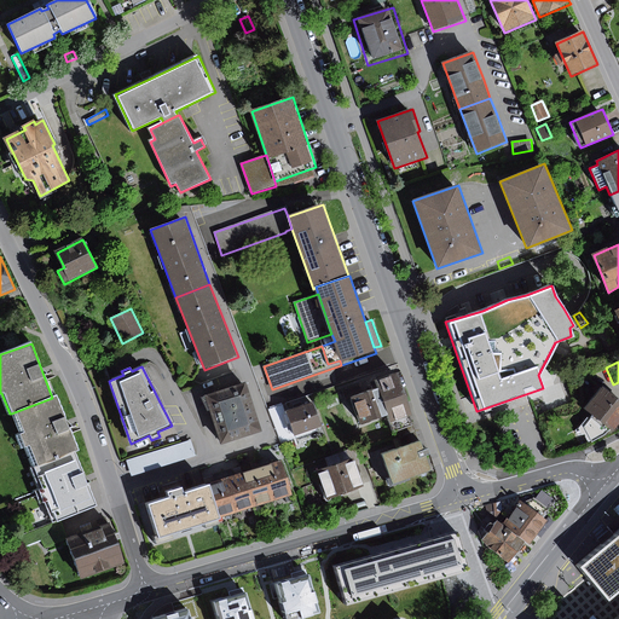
[(416,426),(399,374),(377,381),(380,389),(360,395),(352,398),(362,424),(389,416),(394,433),(398,431),(416,426)]
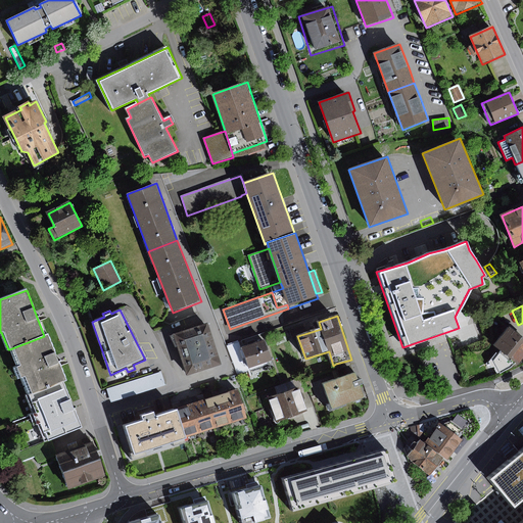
[(222,365),(208,323),(174,334),(187,376),(222,365)]
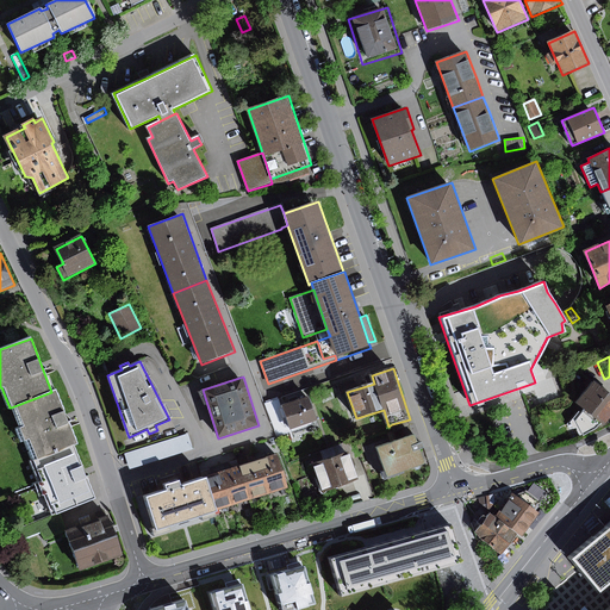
[(604,425),(609,416),(609,393),(593,381),(576,404),(580,406),(604,425)]
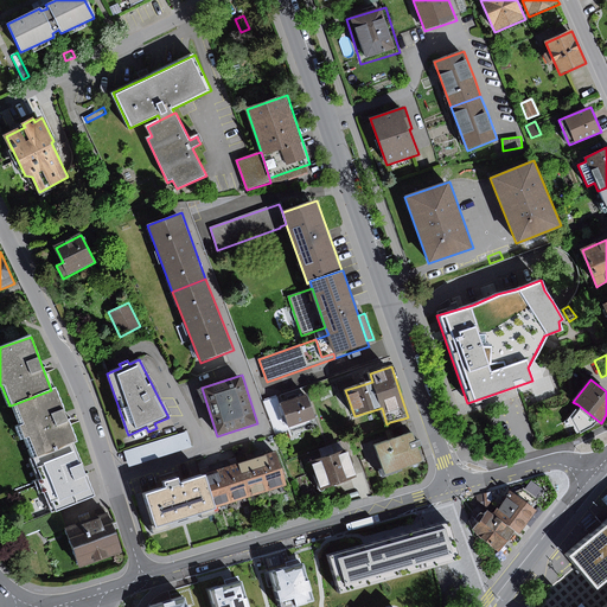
[(345,390),(353,388),(351,381),(336,385),(338,393),(345,390)]
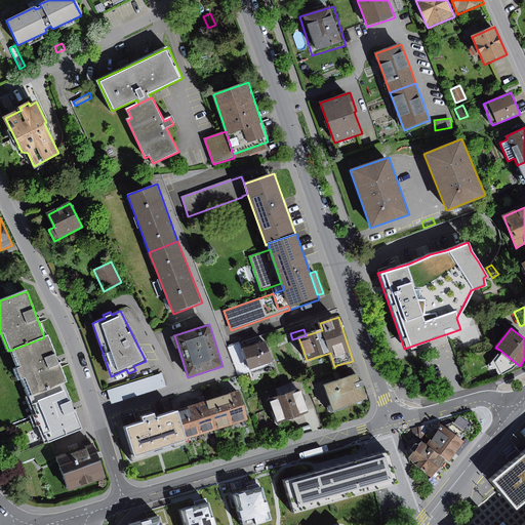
[(59,365),(48,335),(44,337),(9,351),(16,369),(13,370),(17,381),(22,379),(29,397),(63,384),(67,382),(59,365)]
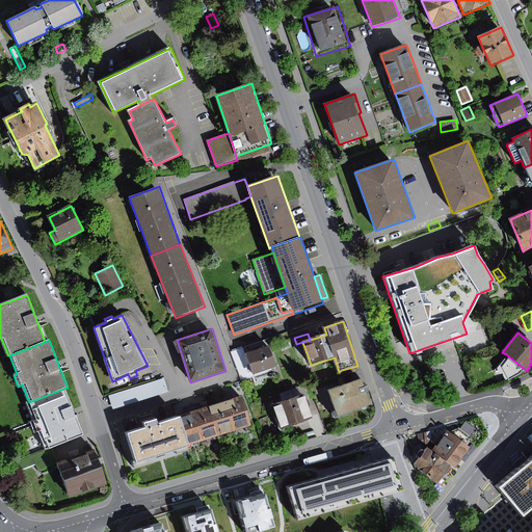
[(287,340),(273,344),(275,350),(289,346),(287,340)]
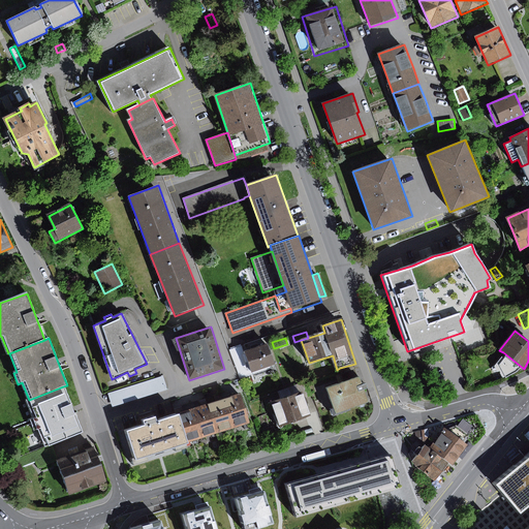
[(276,365),(269,344),(246,351),(252,372),(271,366),(276,365)]
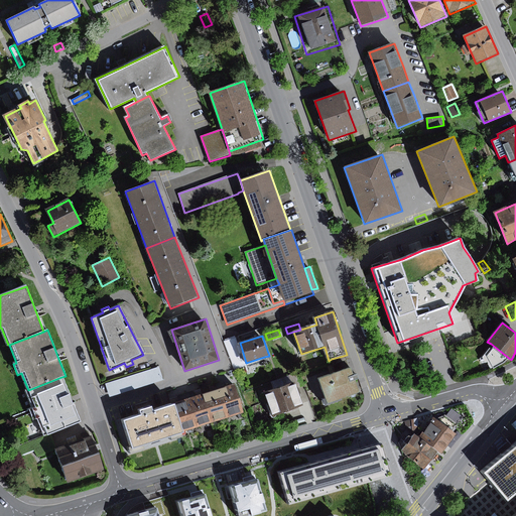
[(246,363),(240,343),(238,337),(225,342),(234,370),(265,360),(264,357),(246,363)]
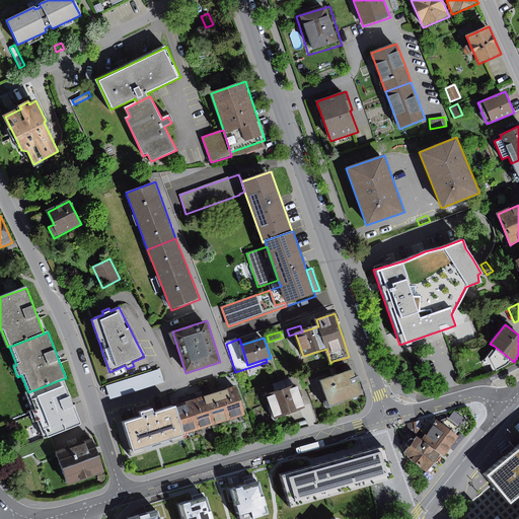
[(514,362),(494,346),(487,359),(494,375),(509,368),(514,362)]
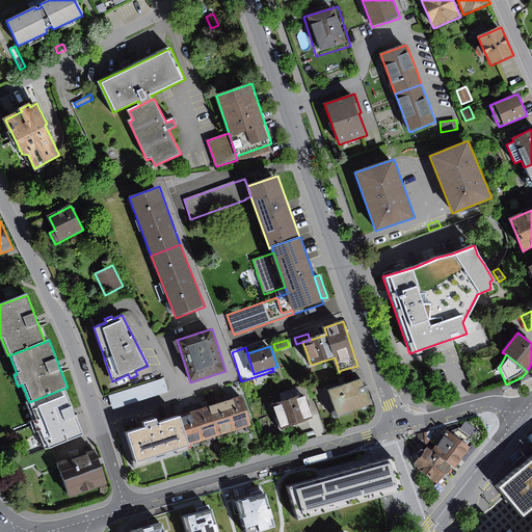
[(360,372),(357,366),(342,370),(344,376),(360,372)]
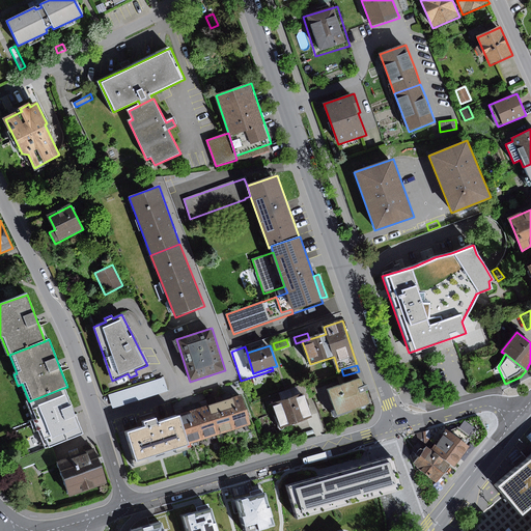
[(359,371),(343,375),(346,384),(361,379),(359,371)]
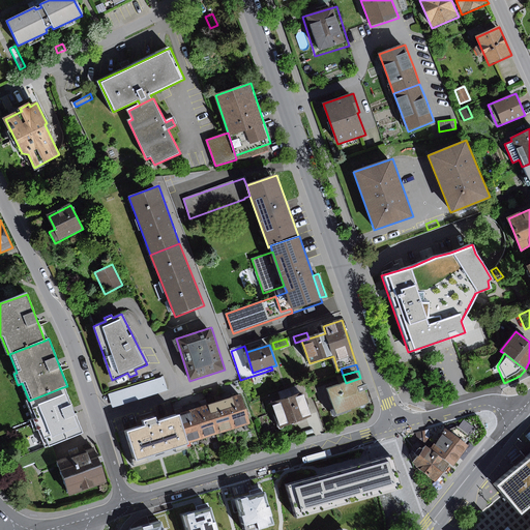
[(164,378),(109,394),(112,408),(168,391),(164,378)]
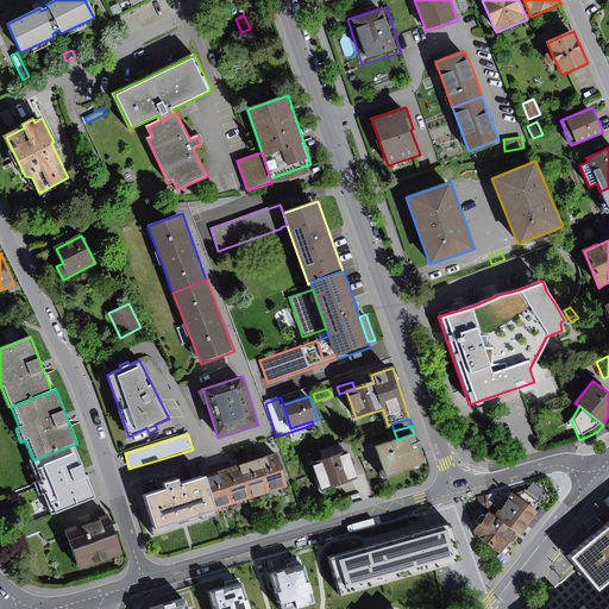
[(397,440),(377,447),(384,470),(381,471),(383,481),(406,473),(405,471),(428,463),(422,443),(418,444),(414,434),(397,440)]
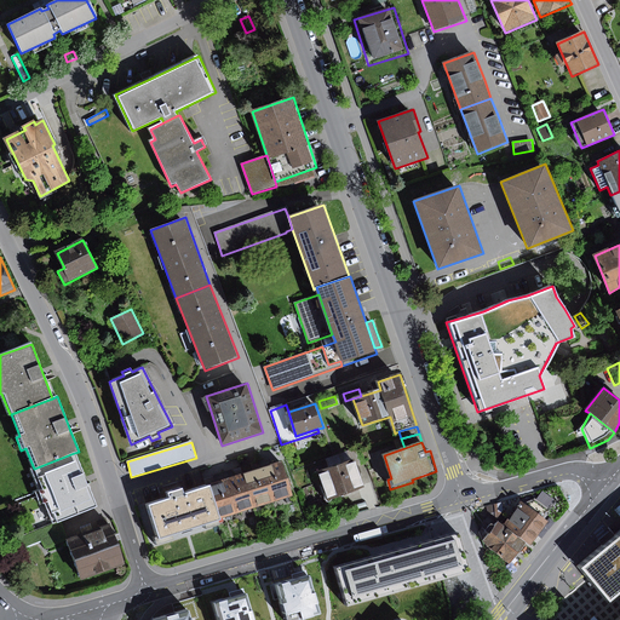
[(360,447),(326,459),(329,469),(355,460),(357,468),(367,464),(360,447)]
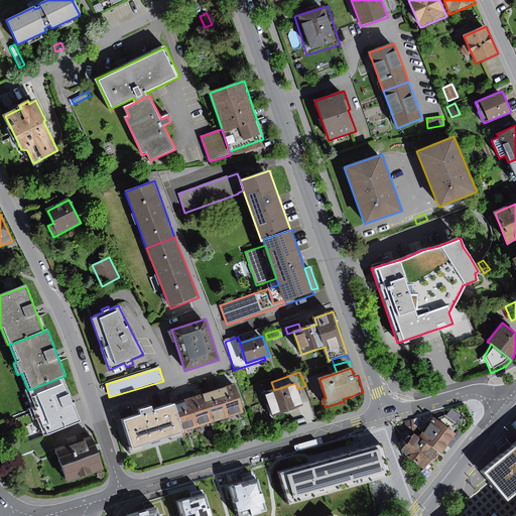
[(72,405),(61,377),(28,390),(24,391),(31,409),(28,410),(32,420),(36,419),(42,435),(49,433),(79,421),(72,405)]
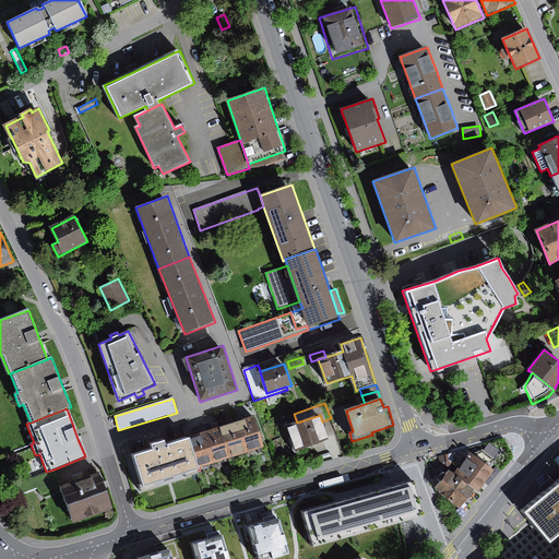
[(322,421),(320,415),(297,423),(286,427),(295,452),(329,440),(322,421)]
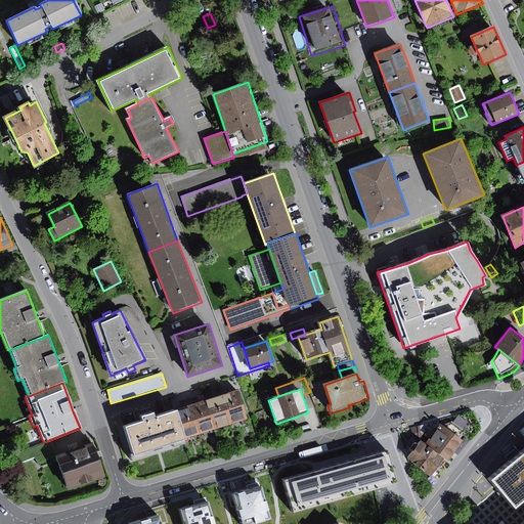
[(238,391),(222,396),(231,423),(247,418),(238,391)]
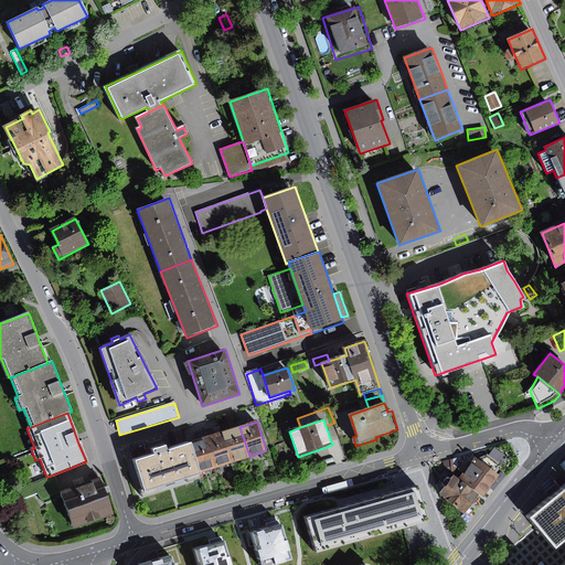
[(240,427),(222,433),(232,461),(249,456),(240,427)]
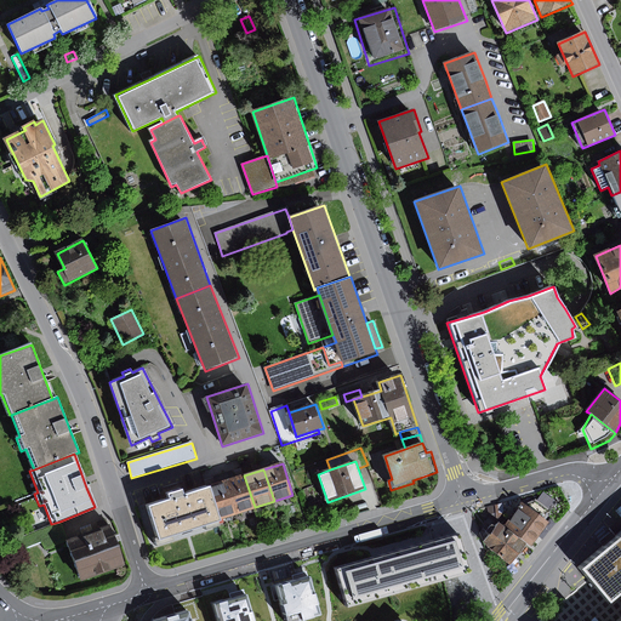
[(244,476),(224,483),(234,514),(255,507),(244,476)]
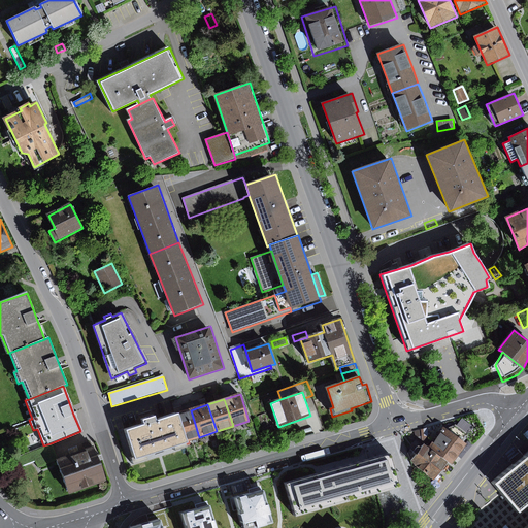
[(199,437),(191,410),(177,415),(187,441),(199,437)]
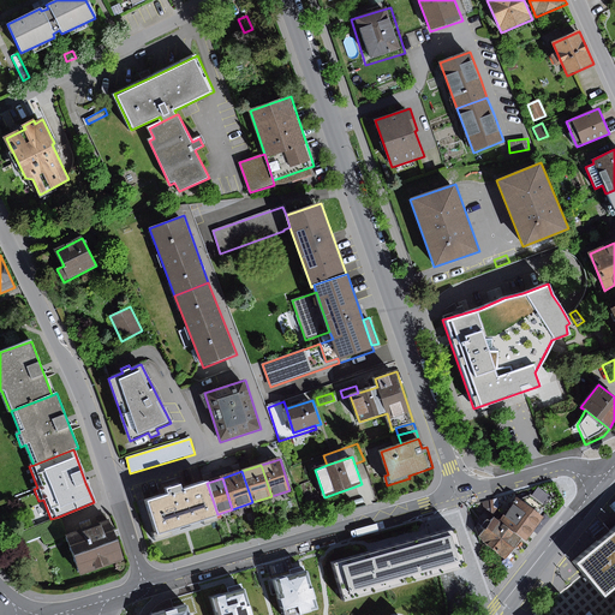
[(167,495),(147,501),(156,535),(218,515),(218,514),(207,483),(183,490),(180,484),(172,487),(165,489),(167,495)]
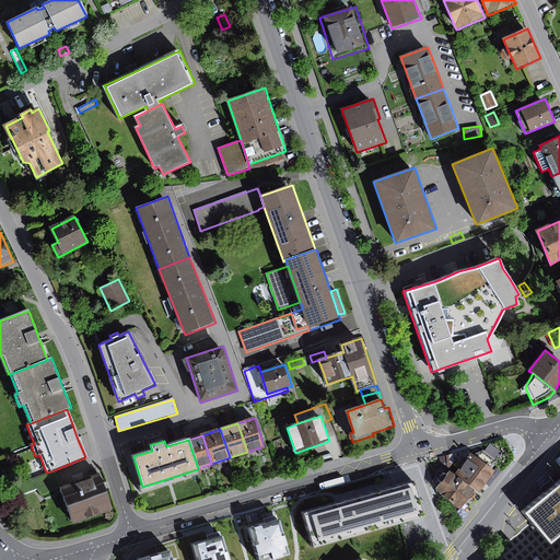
[(483,451),(473,455),(491,469),(498,462),(483,451)]
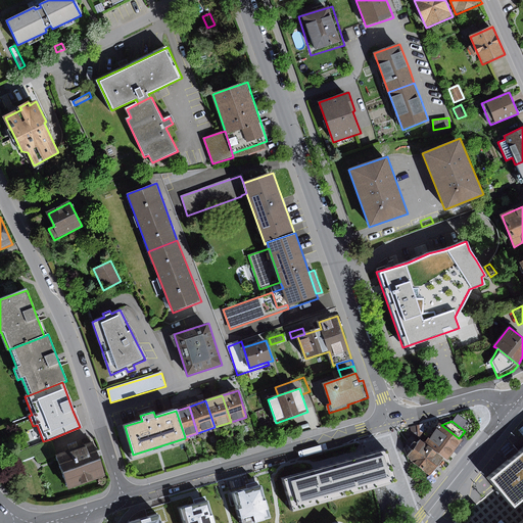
[(444,458),(447,461),(463,440),(459,438),(441,425),(439,424),(425,443),(444,458)]
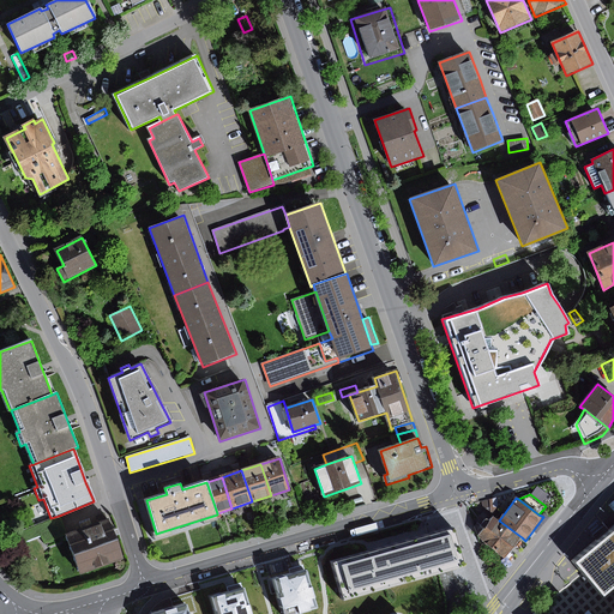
[(68,533),(59,516),(50,518),(18,531),(23,543),(41,536),(44,543),(68,533)]
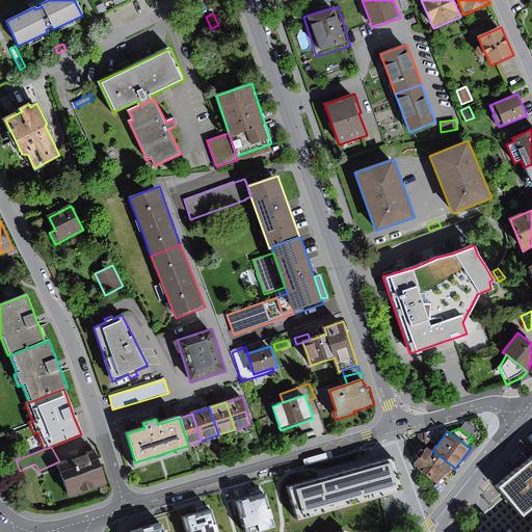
[(439,483),(452,466),(432,451),(428,448),(415,466),(439,483)]
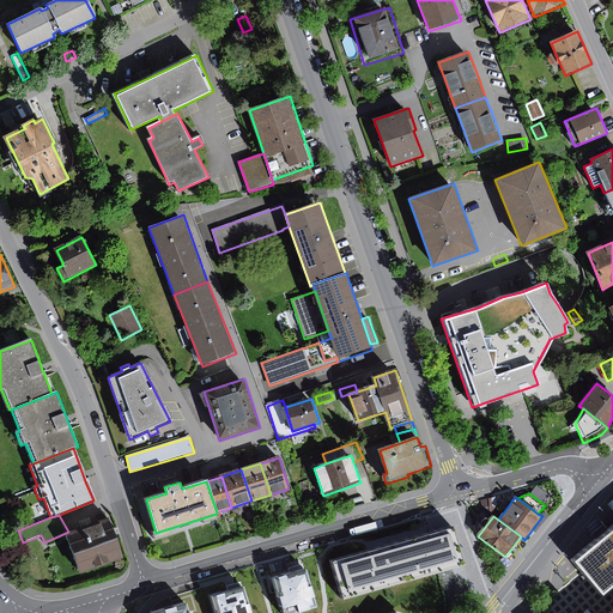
[(115,530),(110,519),(67,533),(82,574),(125,559),(116,535),(121,534),(119,529),(115,530)]
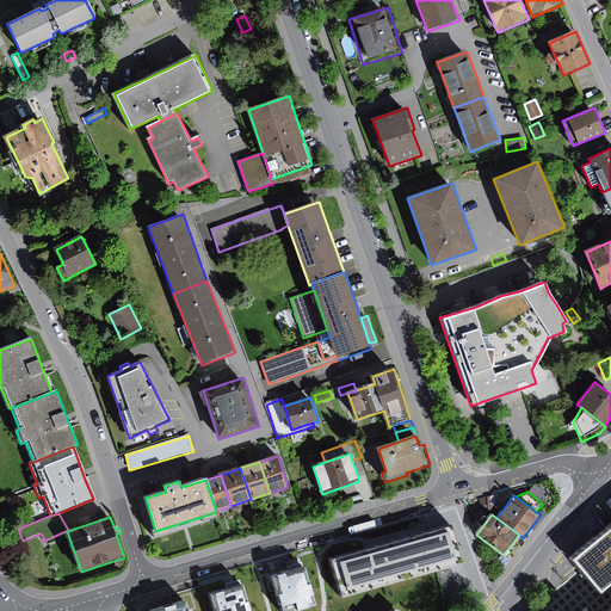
[(610,523),(600,532),(569,559),(598,591),(610,579),(610,523)]
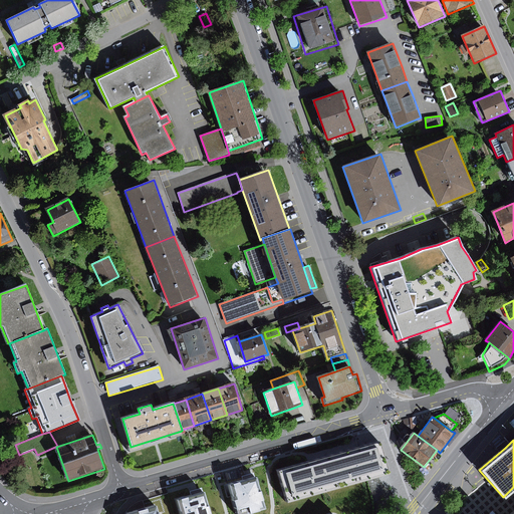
[(329,455),(340,491),(390,476),(379,441),(329,455)]
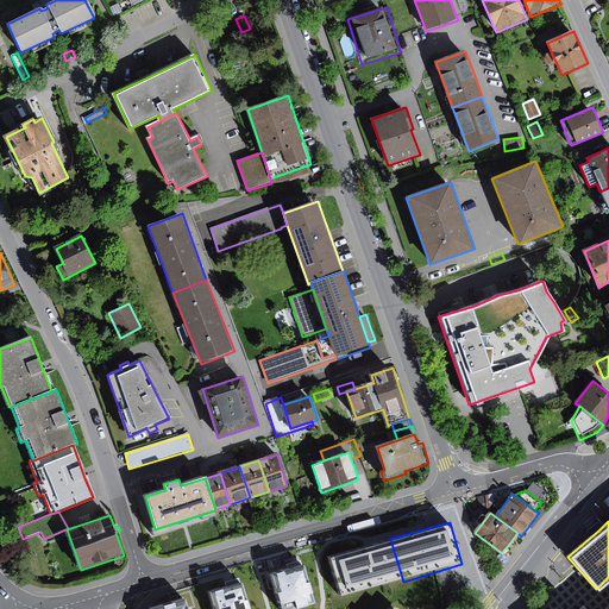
[(403,582),(390,539),(331,557),(343,598),(403,582)]
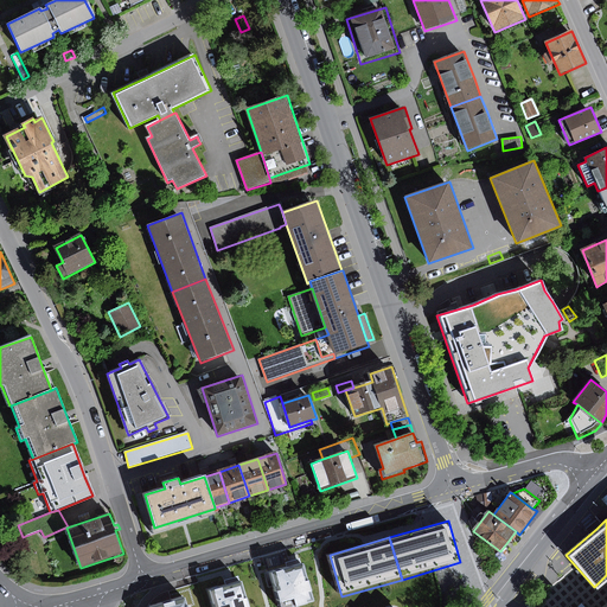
[(299,564),(269,573),(279,606),(306,606),(311,606),(299,564)]
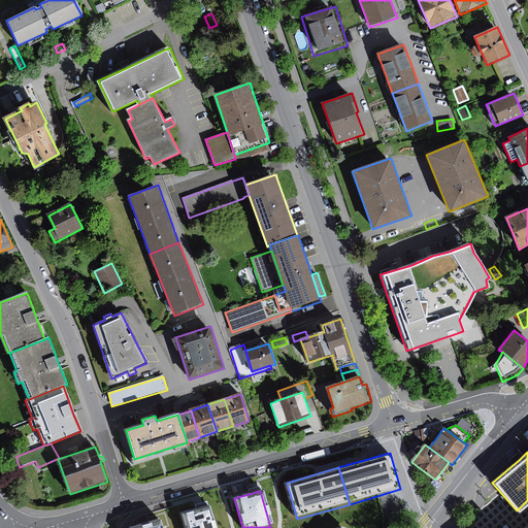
[(219,527),(211,503),(188,510),(192,527),(219,527)]
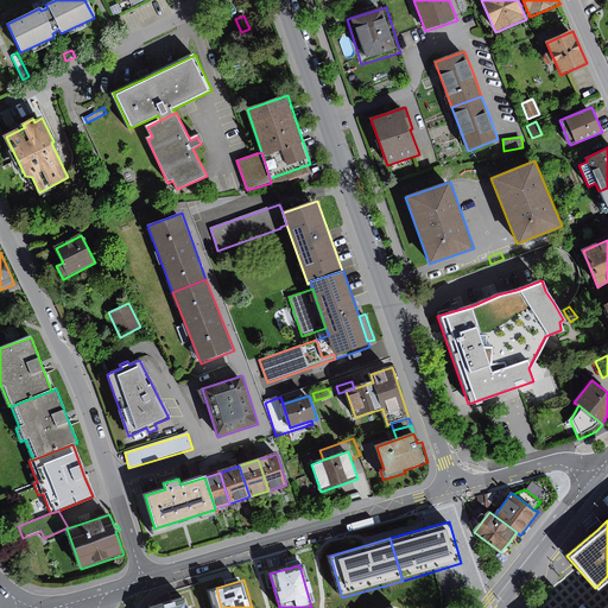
[(150,607),(149,607),(184,607),(182,597),(150,607)]
